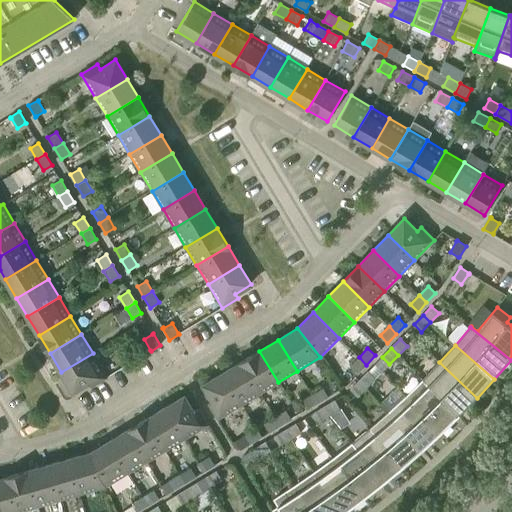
[(278,382),(259,351),(241,362),(260,393),(278,382)]
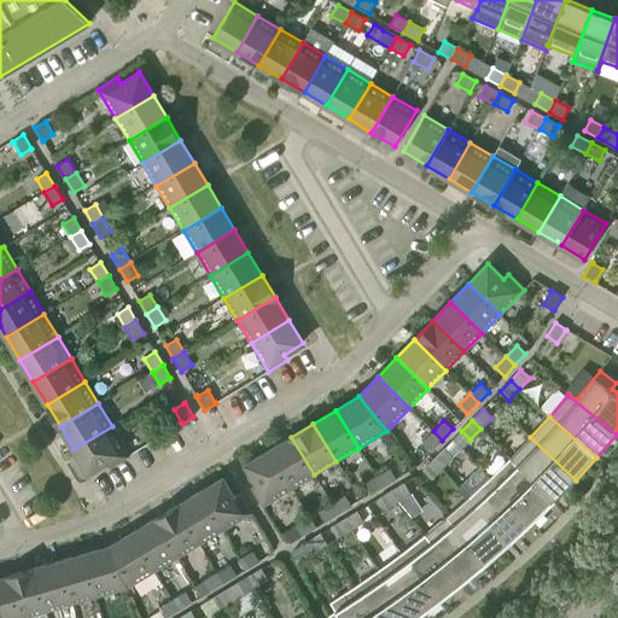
[(112,426),(74,449),(88,472),(106,461),(110,467),(129,455),(112,426)]
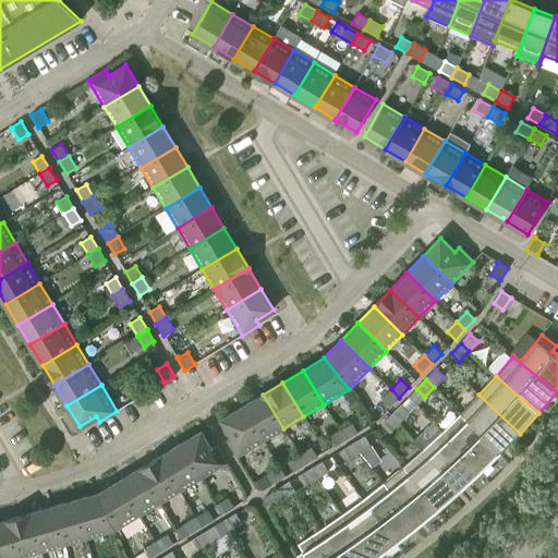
[(399,398),(391,389),(381,399),(389,408),(399,398)]
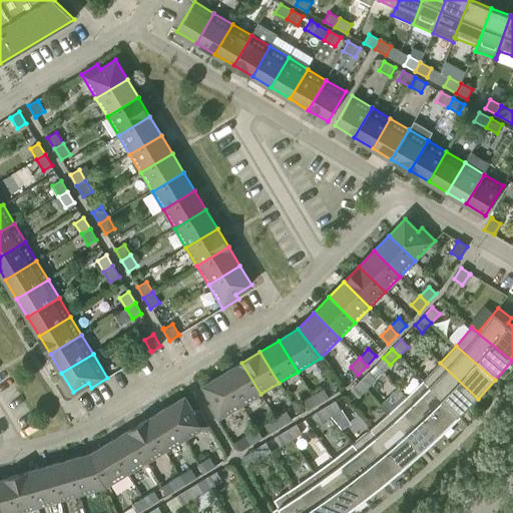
[(241,363),(222,374),(241,406),(261,394),(241,363)]
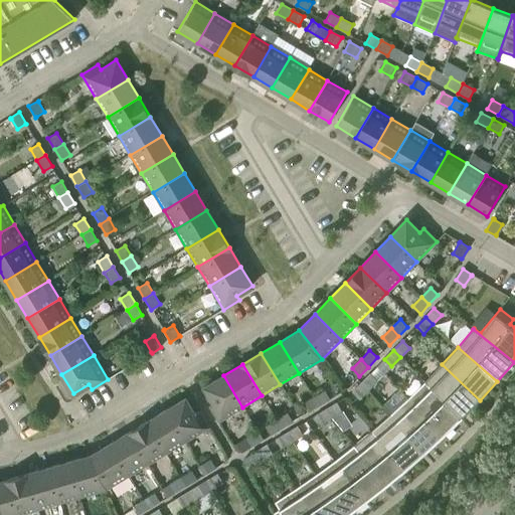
[(442,364),(424,381),(463,418),(480,400),(442,364)]
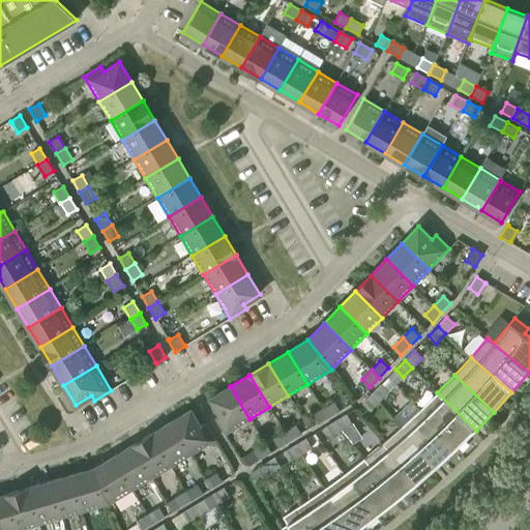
[(381,385),(372,394),(379,402),(388,392),(381,385)]
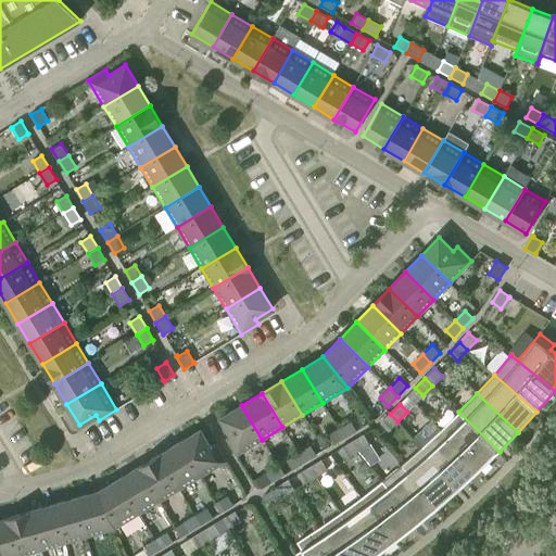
[(262,440),(241,405),(220,418),(231,434),(226,438),(236,455),(262,440)]
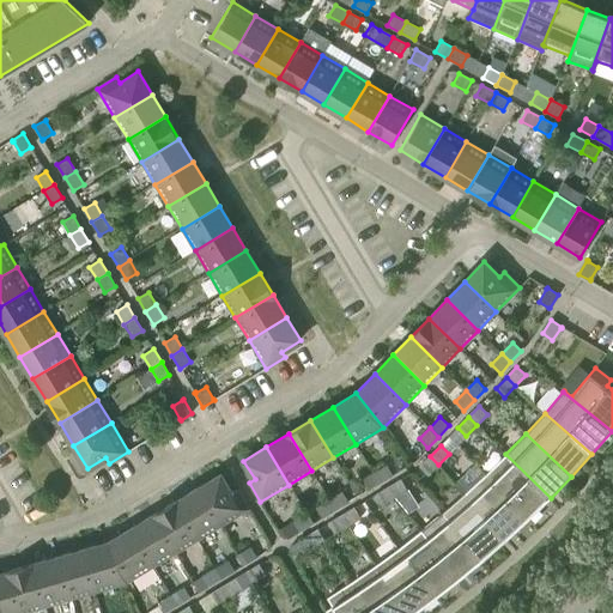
[(551,498),(505,454),(485,474),(529,520),(551,498)]
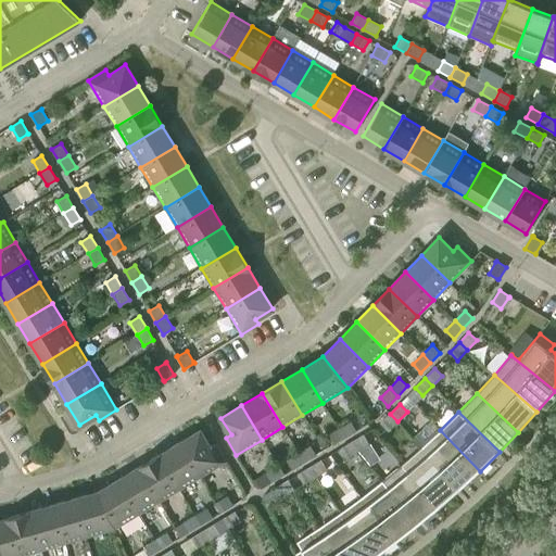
[(397,421),(390,414),(380,424),(389,431),(397,421)]
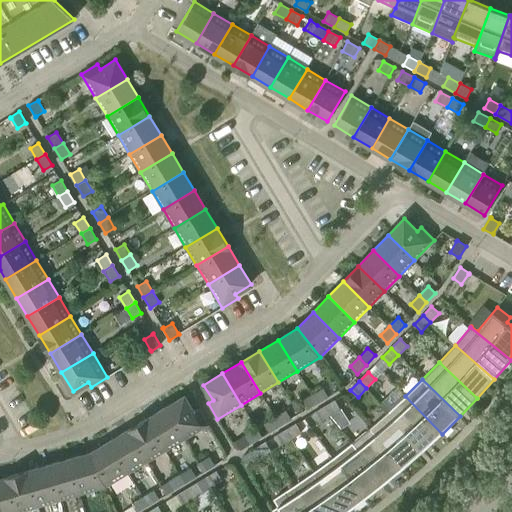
[(322,388),(312,395),(317,404),(328,397),(322,388)]
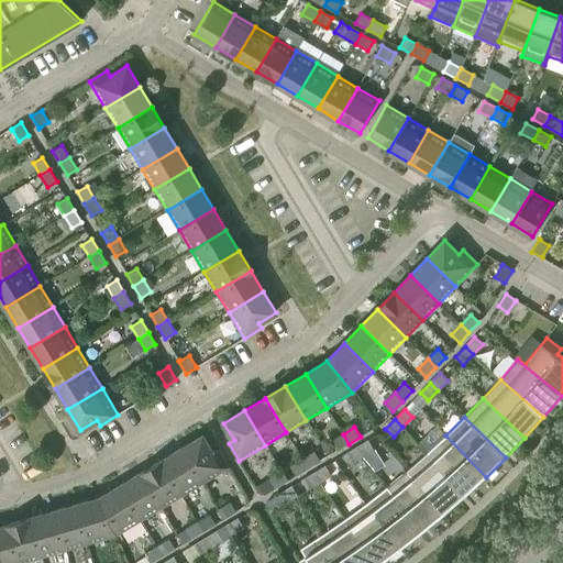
[(349,444),(343,434),(331,441),(337,451),(349,444)]
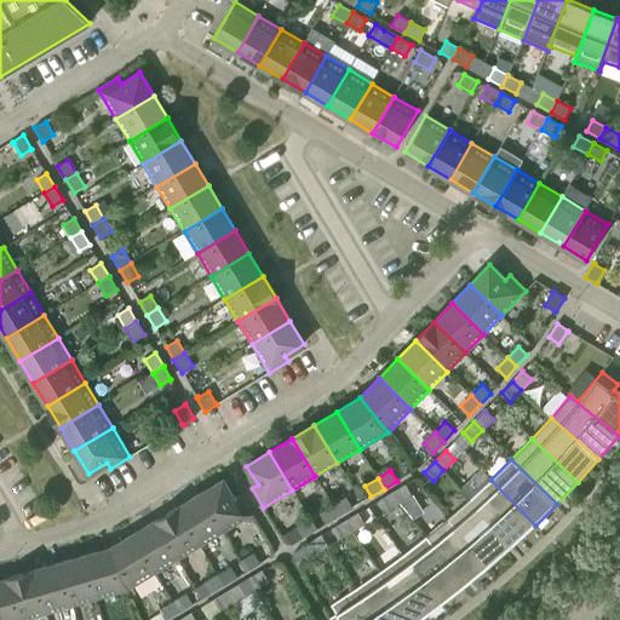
[(223,480),(200,494),(223,532),(252,515),(240,495),(235,499),(223,480)]
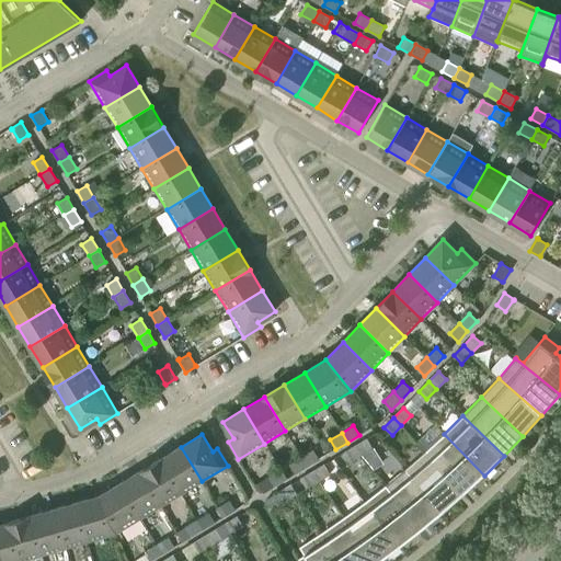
[(484,476),(444,434),(425,451),(464,494),(484,476)]
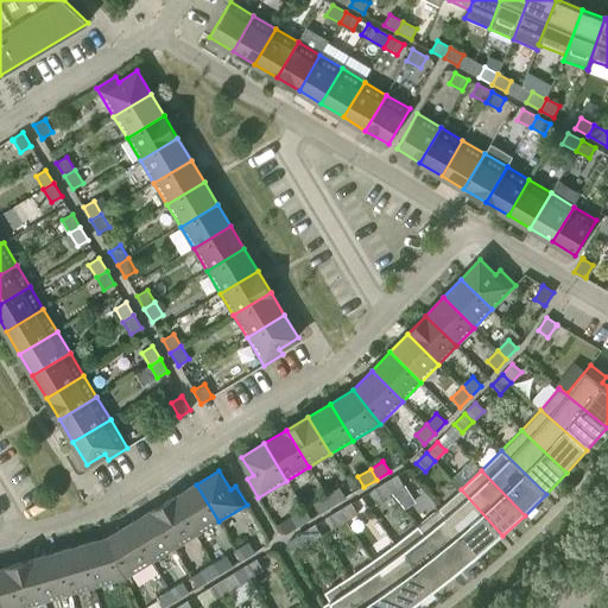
[(385,483),(391,494),(404,486),(398,475),(385,483)]
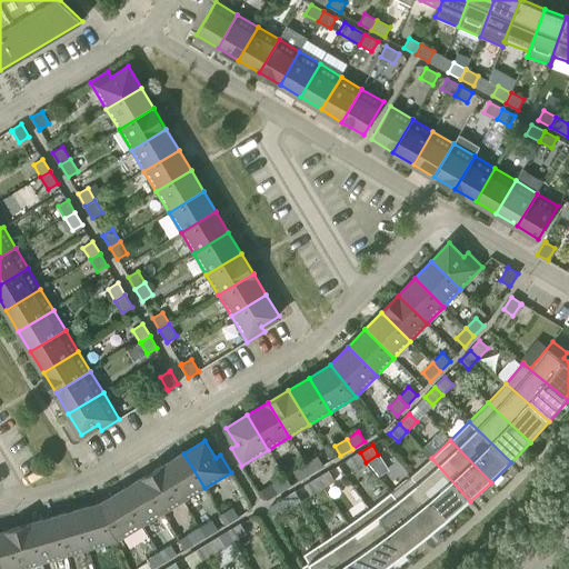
[(348,459),(353,469),(366,462),(360,452),(348,459)]
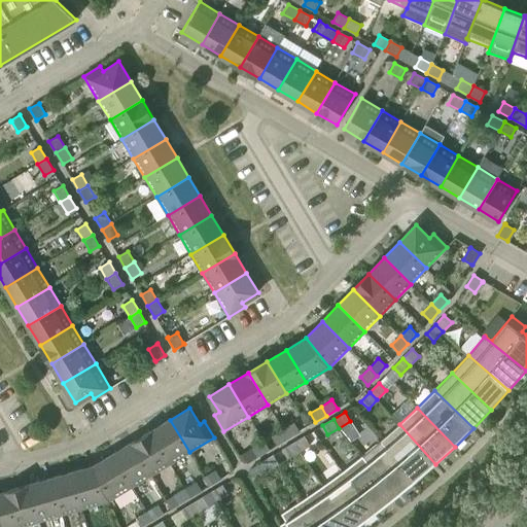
[(189,452),(170,420),(150,431),(170,464),(189,452)]
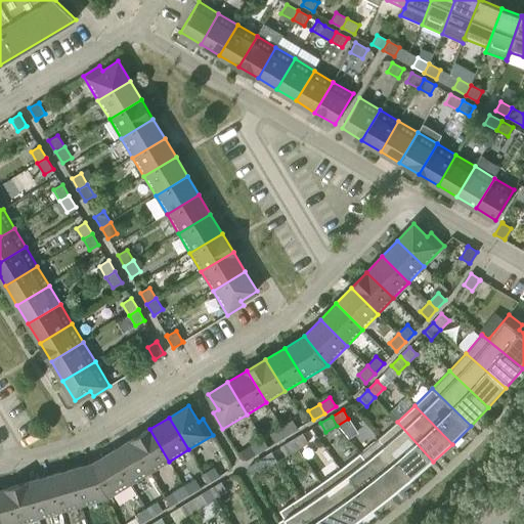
[(293,420),(281,427),(287,436),(298,429),(293,420)]
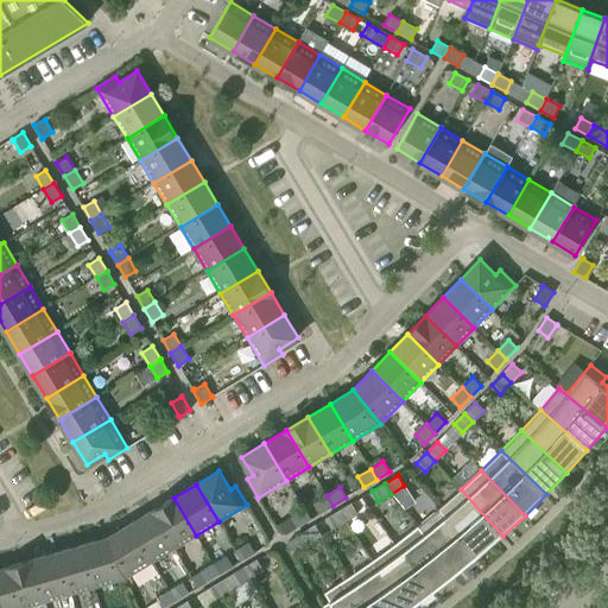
[(502,536),(461,489),(439,508),(480,556),(502,536)]
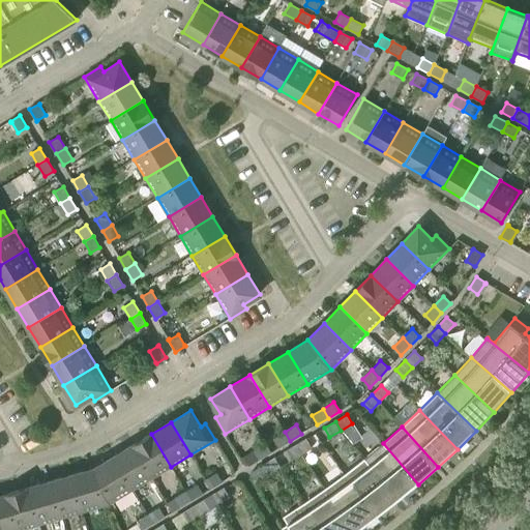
[(290,441),(285,432),(273,439),(278,447),(290,441)]
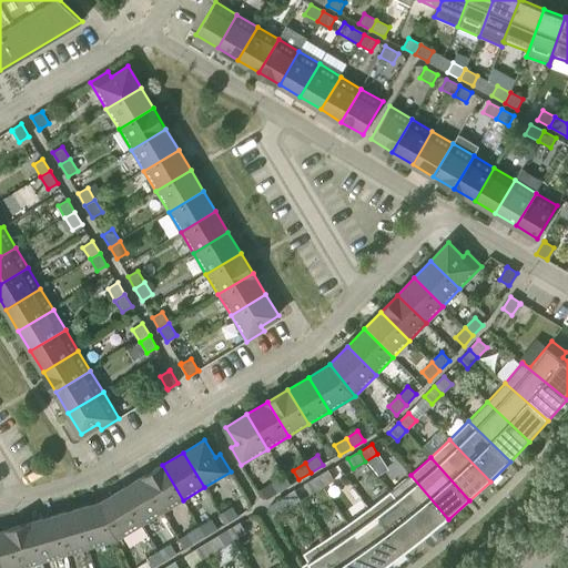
[(183,500),(162,465),(142,477),(163,513),(183,500)]
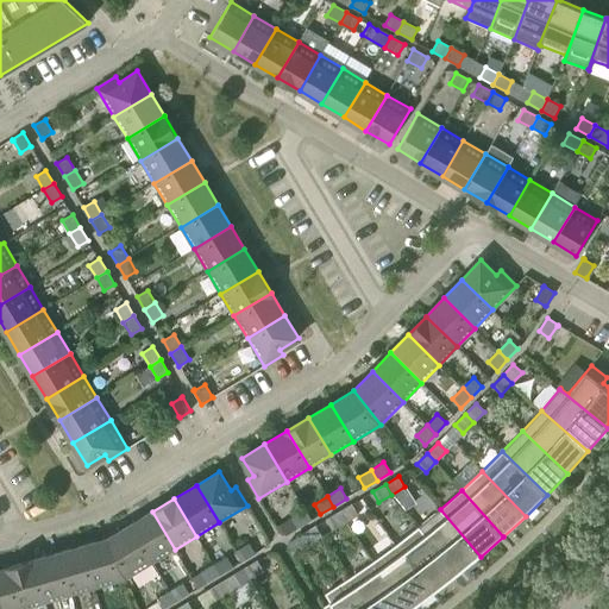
[(339,512),(345,522),(358,515),(352,504),(339,512)]
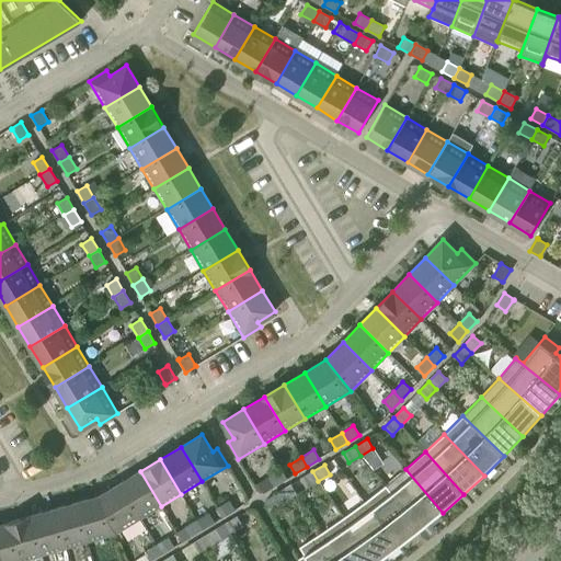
[(274,487),(287,479),(281,469),(268,477),(274,487)]
